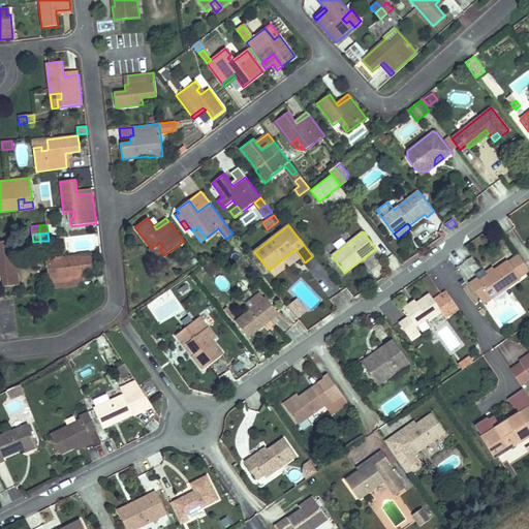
[(7,242),(0,242),(0,273),(2,273),(2,277),(3,288),(19,286),(16,255),(9,256),(5,256),(4,250),(8,250),(7,242)]
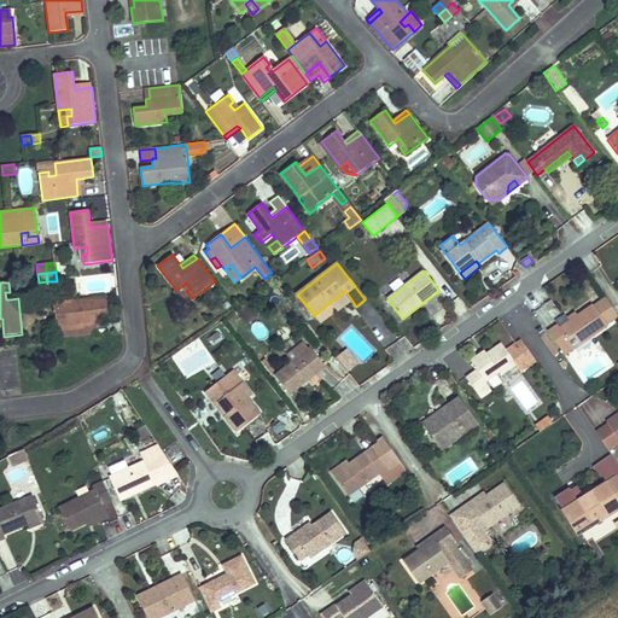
[(345,291),(331,302),(338,310),(351,299),(345,291)]
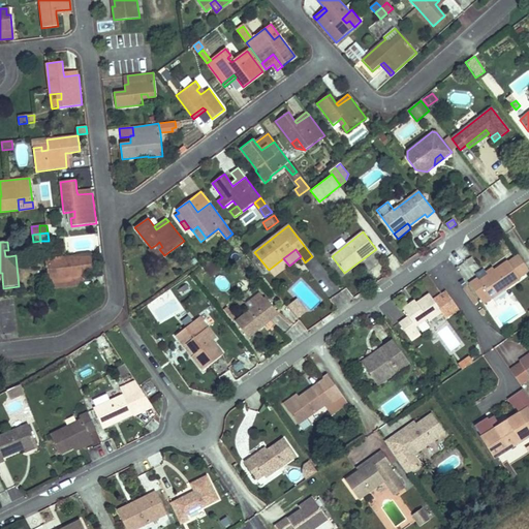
[(47,259),(51,289),(81,286),(79,271),(83,271),(93,270),(92,253),(47,259)]
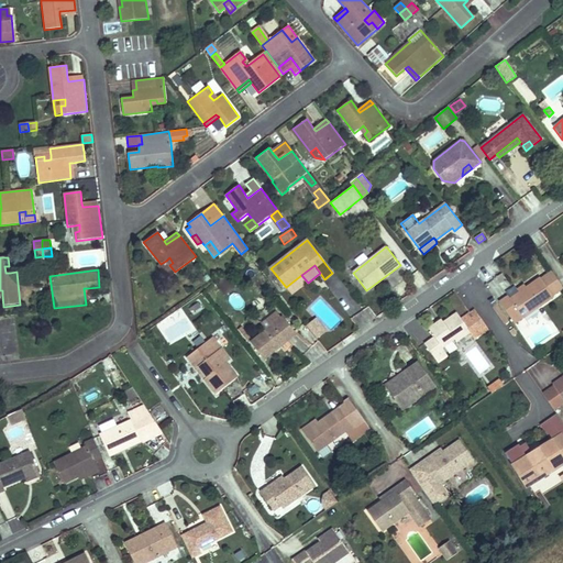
[(552,296),(562,287),(551,272),(541,278),(540,277),(526,287),(525,285),(517,289),(518,291),(509,298),(508,296),(499,302),(514,323),(553,297),(552,296)]
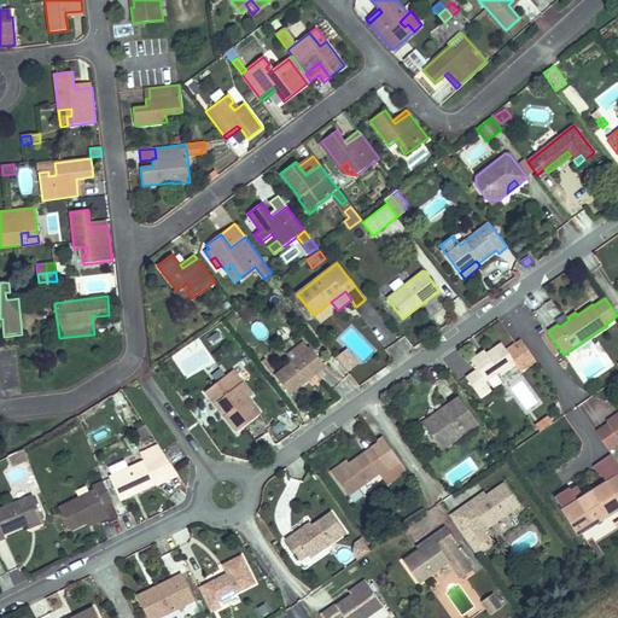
[(246,325),(258,315),(248,302),(235,310),(246,325)]
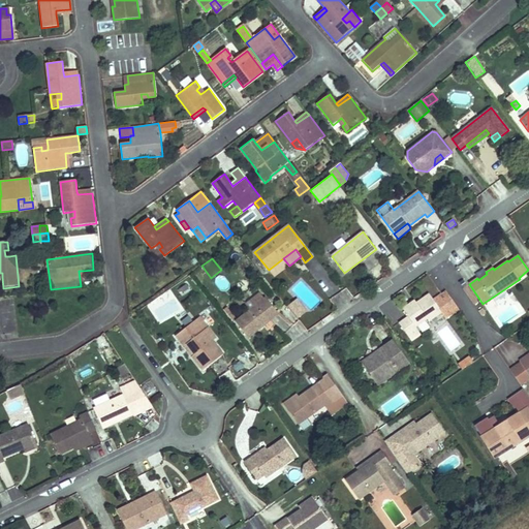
[(475,275),(477,278),(478,280),(487,274),(486,272),(484,269),(475,275)]
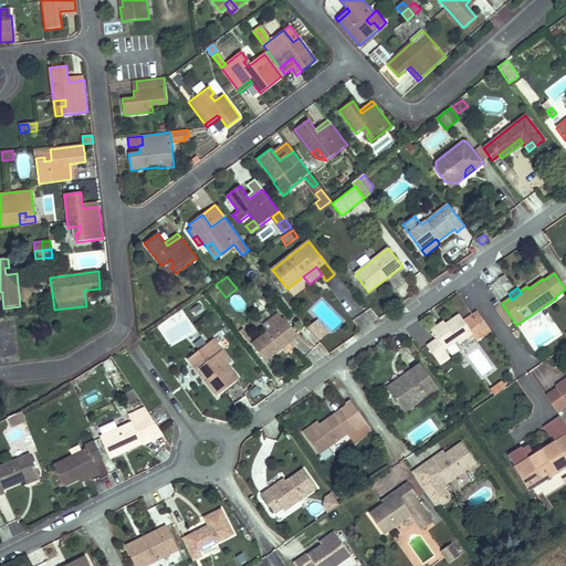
[(201,304),(190,307),(192,315),(203,312),(201,304)]
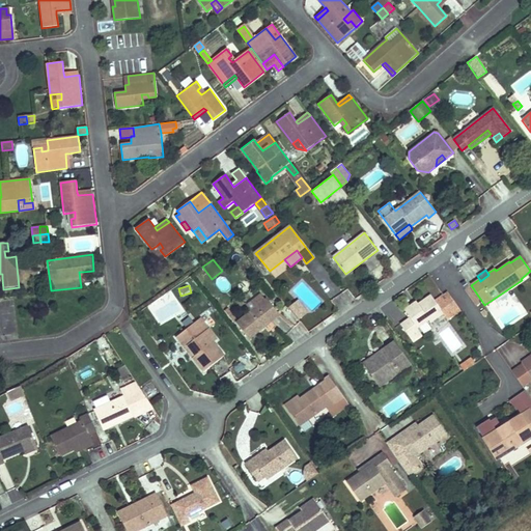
[(468,287),(465,289),(476,306),(479,304),(468,287)]
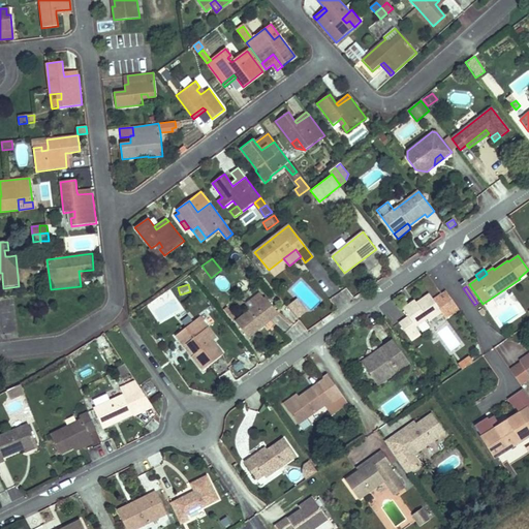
[(446,318),(459,309),(445,290),(433,299),(429,293),(416,303),(414,300),(403,309),(408,316),(399,322),(408,336),(417,330),(415,327),(427,319),(429,321),(442,312),(446,318)]
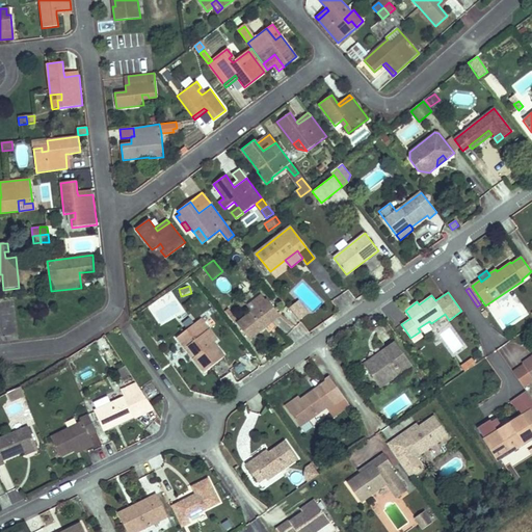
[(259,306),(265,300),(261,294),(254,299),(259,306)]
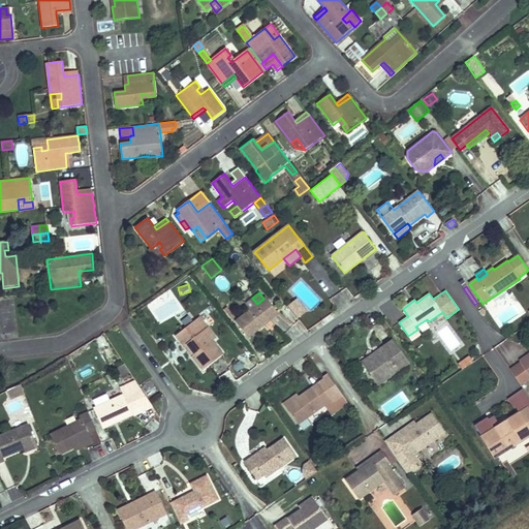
[(277,311),(266,298),(263,299),(257,304),(252,298),(245,304),(250,310),(236,321),(248,338),(266,324),(263,322),(277,311)]
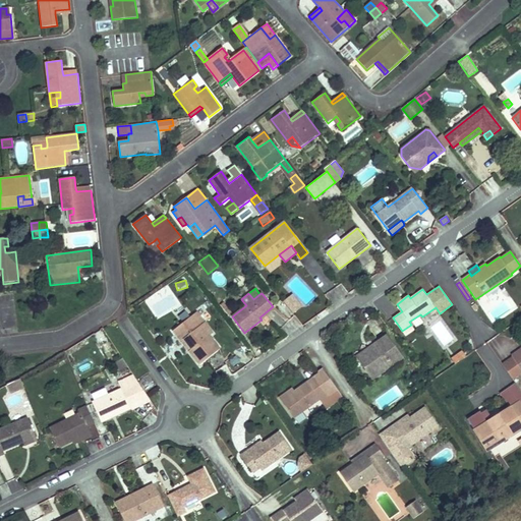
[(297,306),(299,305),(291,295),(283,302),(289,310),(294,306),(294,307),(296,305),(297,306)]
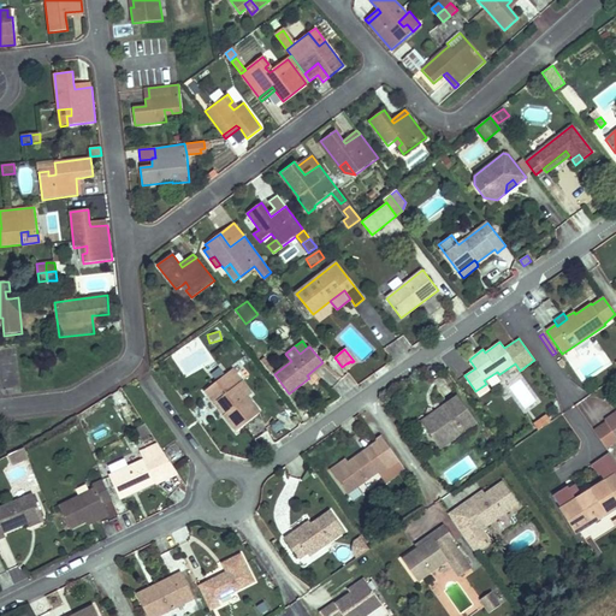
[(264,357),(260,360),(272,374),(276,372),(264,357)]
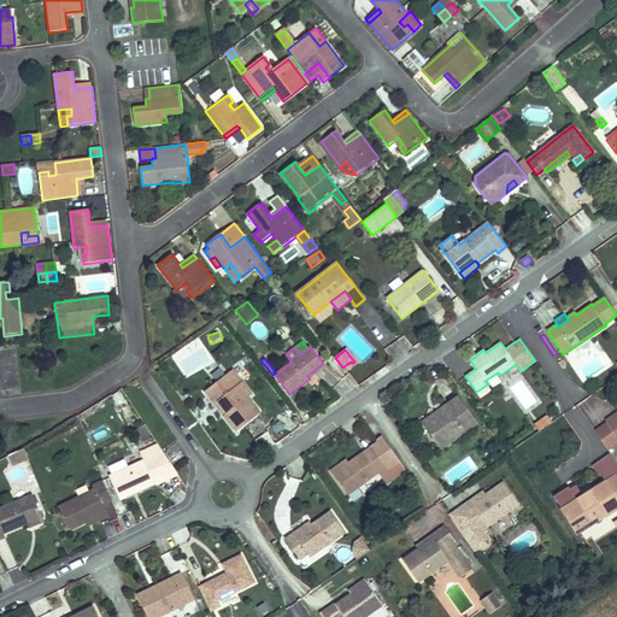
[(357,364),(354,362),(352,363),(351,362),(348,364),(348,363),(342,368),(346,371),(357,364)]
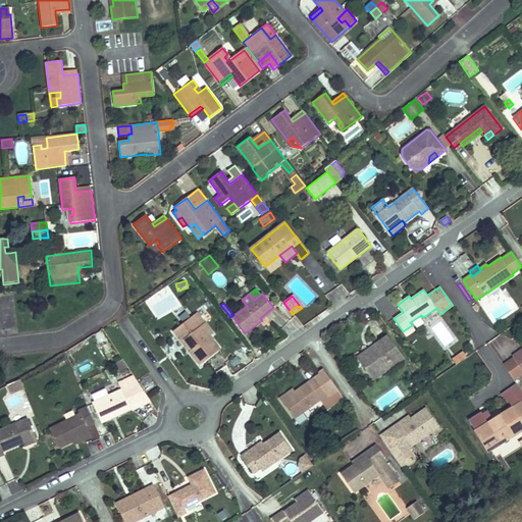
[(260,318),(262,320),(275,309),(273,307),(260,318)]
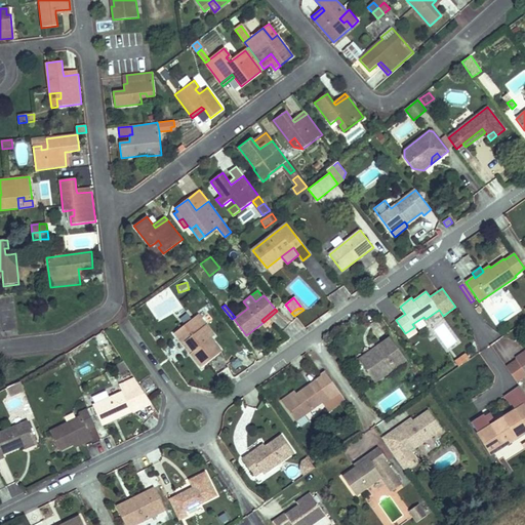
[(291,322),(278,310),(276,313),(289,324),(291,322)]
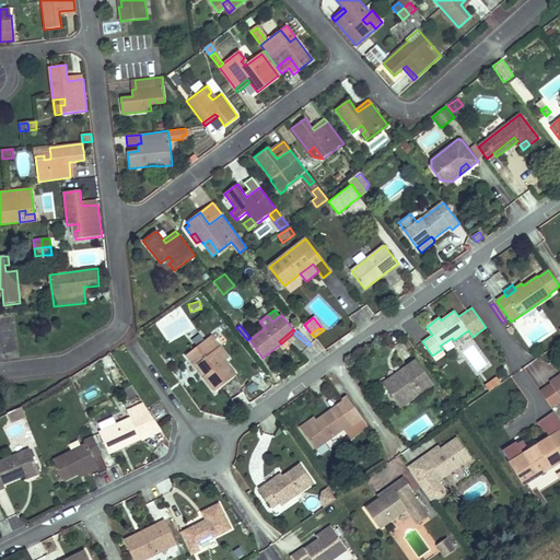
[(211,336),(207,338),(216,349),(219,347),(211,336)]
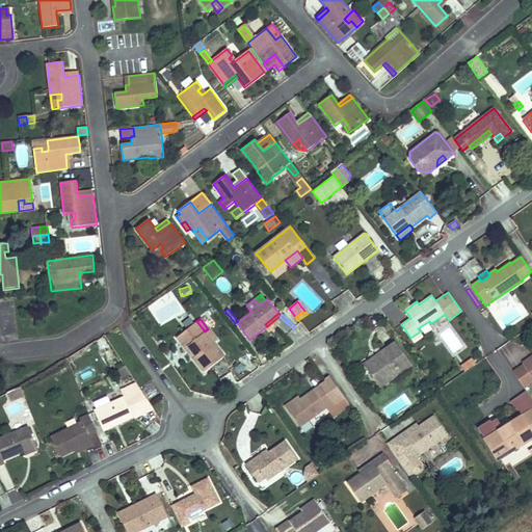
[(217,341),(208,329),(205,331),(196,321),(177,337),(185,348),(188,346),(195,356),(193,358),(204,372),(224,356),(214,343),(217,341)]
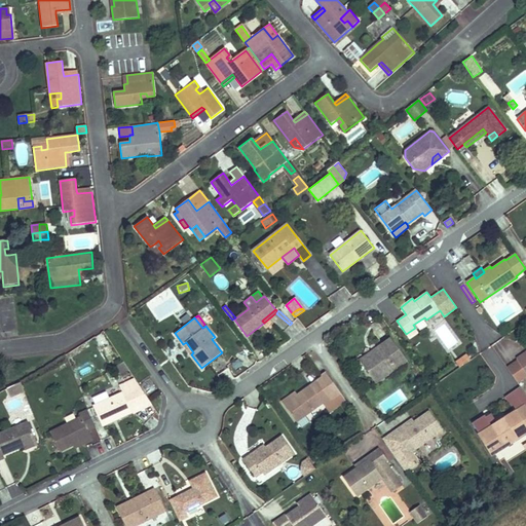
[(415,328),(406,334),(409,339),(418,333),(415,328)]
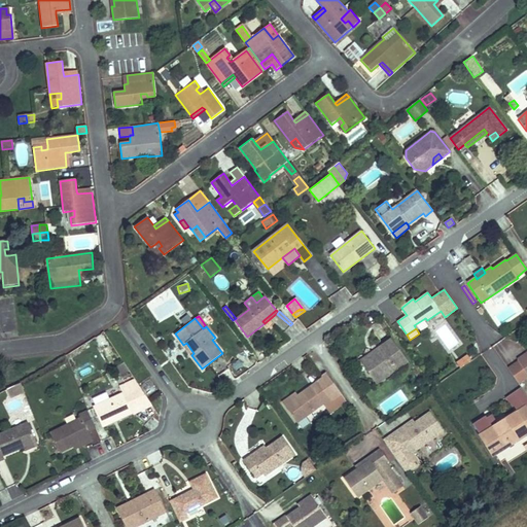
[(391,340),(376,350),(377,353),(377,356),(374,358),(371,354),(361,360),(377,382),(382,379),(383,372),(393,365),(400,366),(407,362),(391,340)]
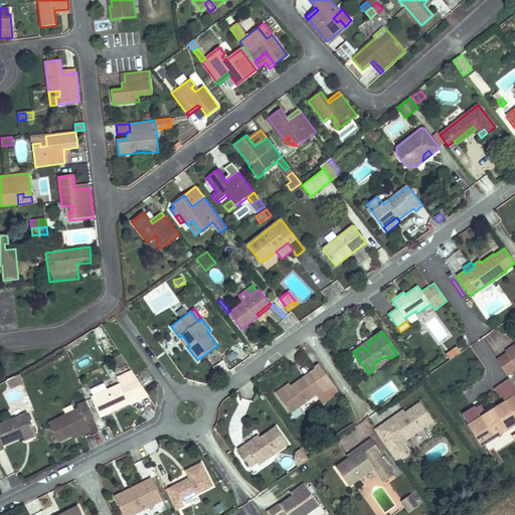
[(182,335),(179,337),(187,347),(189,345),(182,335)]
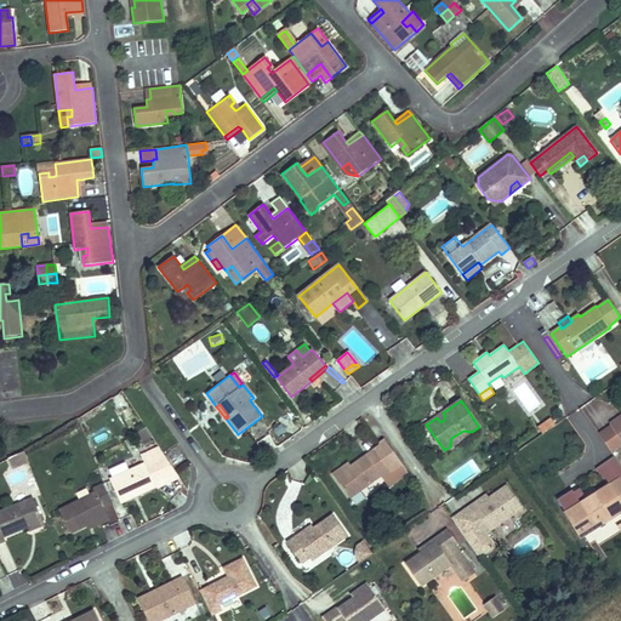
[(620,416),(610,423),(610,425),(620,439),(620,416)]
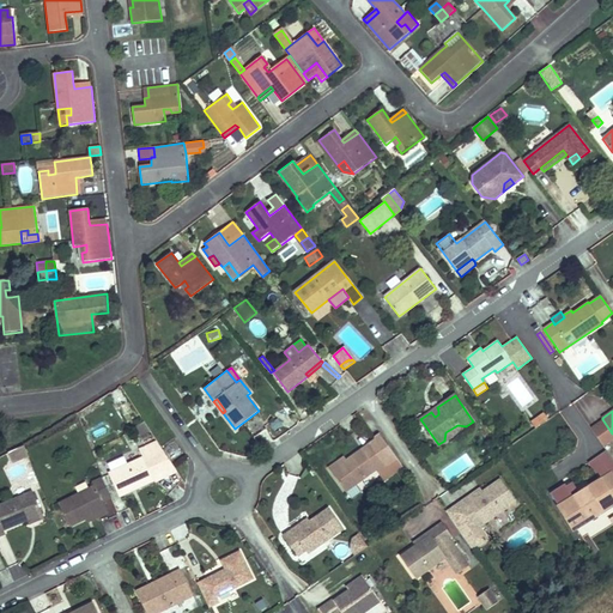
[(532,423),(535,429),(548,419),(544,413),(532,423)]
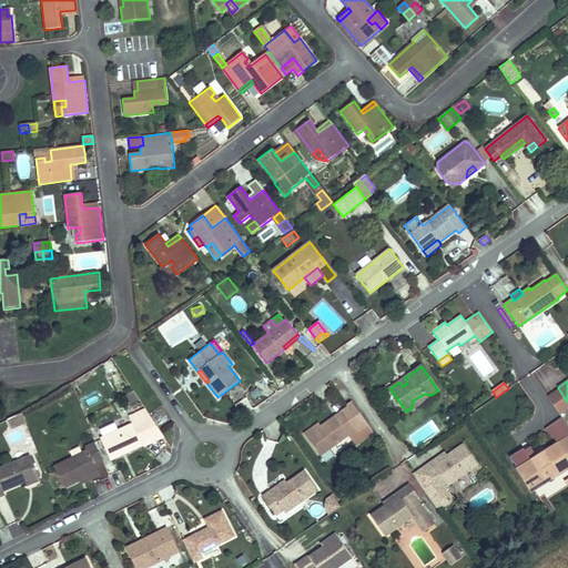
[(567,407),(567,402),(558,388),(547,396),(559,414),(567,407)]
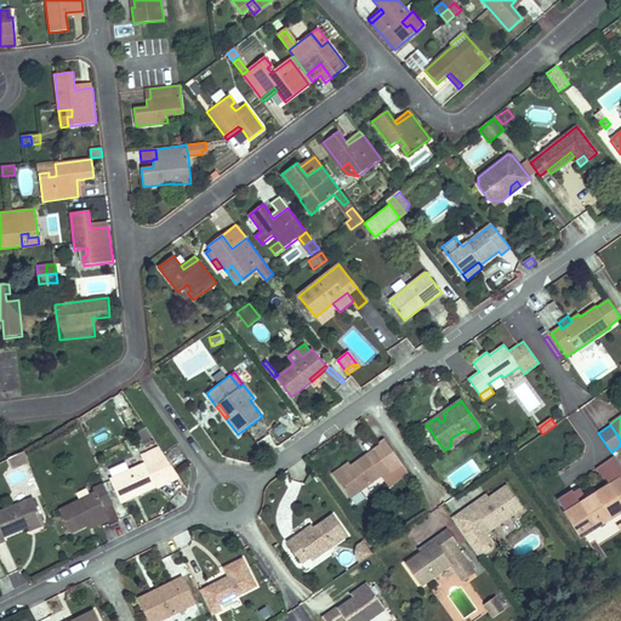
[(144,442),(153,437),(146,427),(138,432),(144,442)]
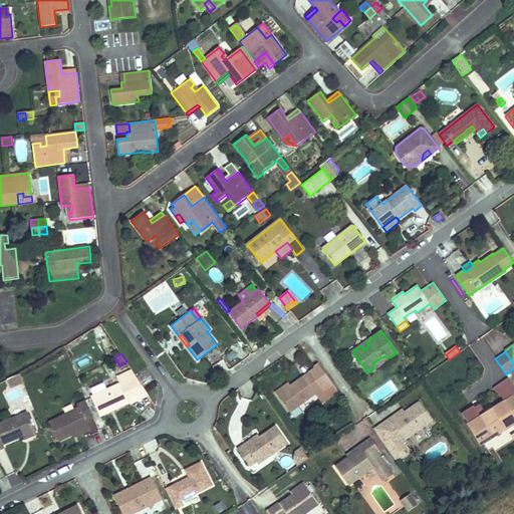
[(373,362),(372,369),(391,357),(383,356),(373,362)]
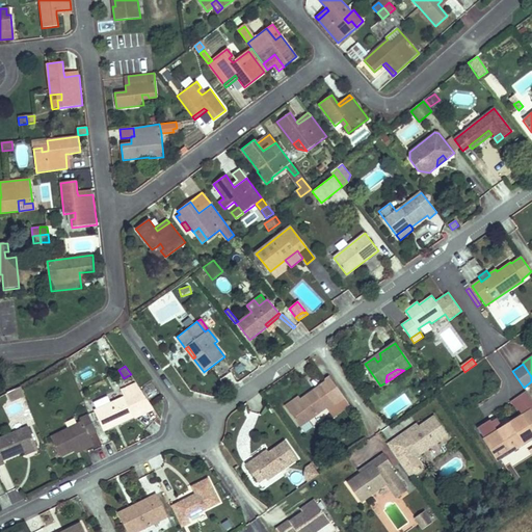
[(333,417),(349,405),(329,376),(325,378),(325,382),(324,390),(317,394),(314,390),(300,400),(287,409),(299,426),(326,407),(333,417)]
